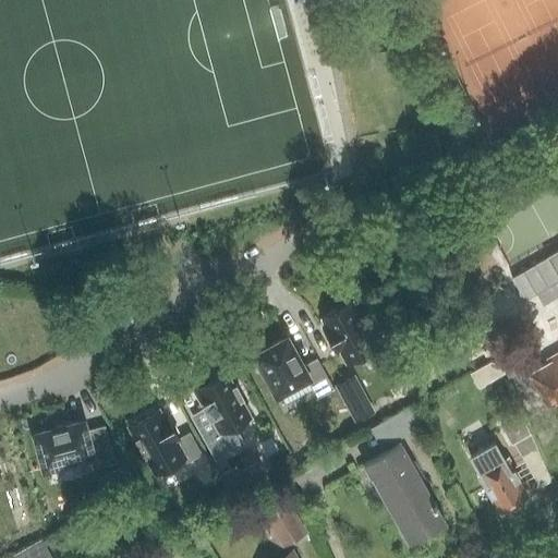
[(550,362),(530,373),(546,402),(557,395),(557,247),(547,254),(557,273),(557,351),(548,356),(550,362)]
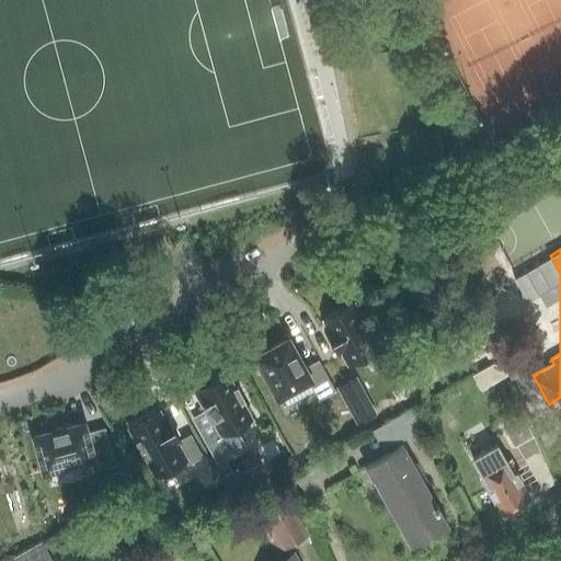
[(353,304),(324,320),(328,327),(324,329),(339,353),(342,352),(348,363),(377,347),(353,304)]
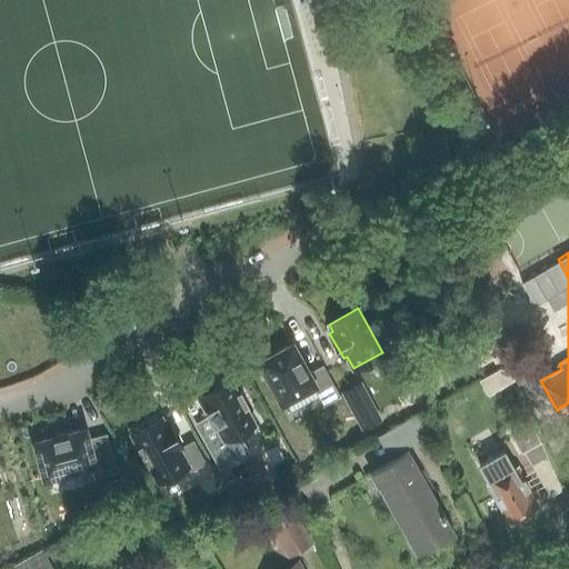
[(291,345),(276,353),(260,362),(282,401),(311,385),(323,406),(340,396),(322,365),(307,373),(291,345)]
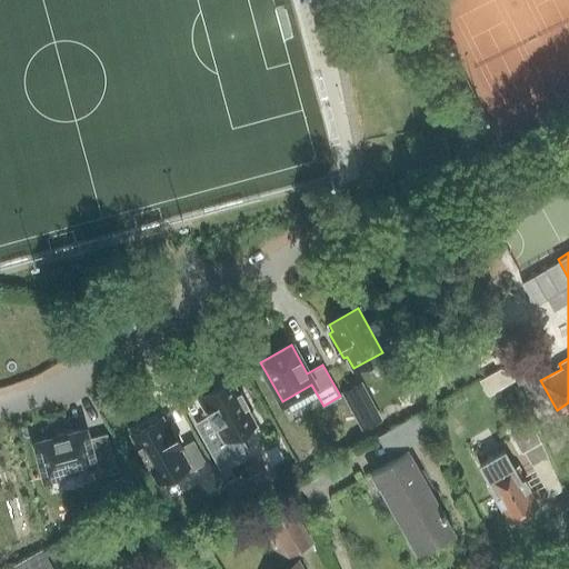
[(508,363),(518,385),(537,375),(538,373),(528,357),(526,353),(508,362),(508,363)]
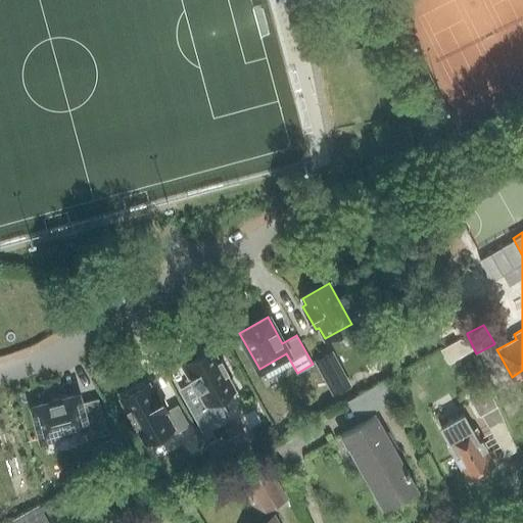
[(196,363),(185,369),(201,399),(189,407),(201,429),(228,415),(218,397),(233,389),(225,374),(228,372),(221,360),(218,362),(210,349),(194,359),(196,363)]
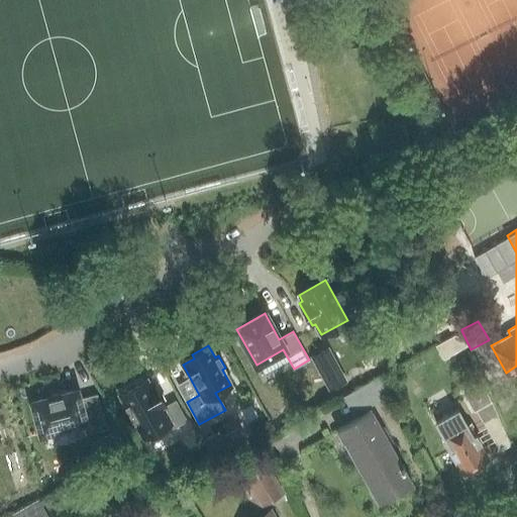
[(328,347),(311,356),(330,391),(347,381),(328,347)]
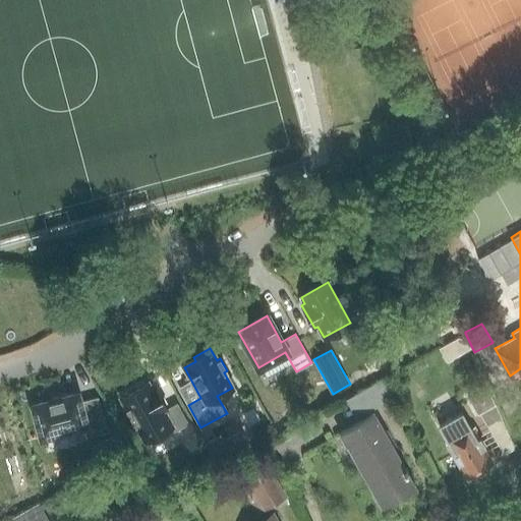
[(384,377),(345,400),(356,418),(395,396),(384,377)]
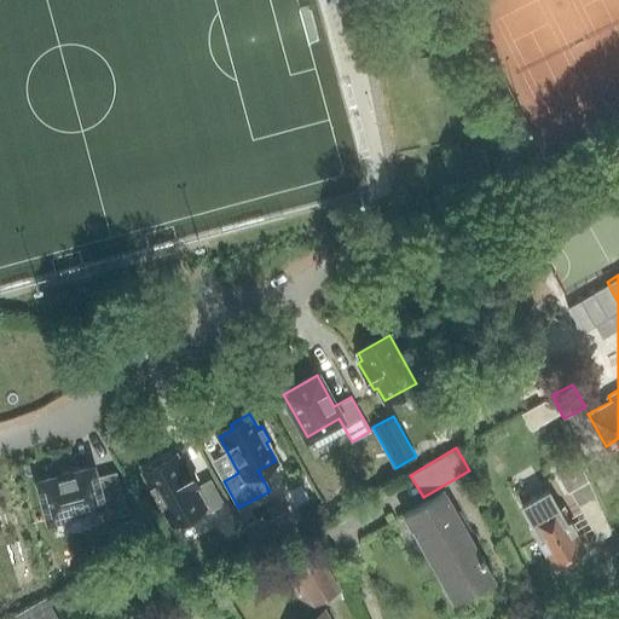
[(174,453),(143,472),(173,525),(203,507),(207,513),(224,503),(210,479),(197,486),(183,460),(179,462),(174,453)]
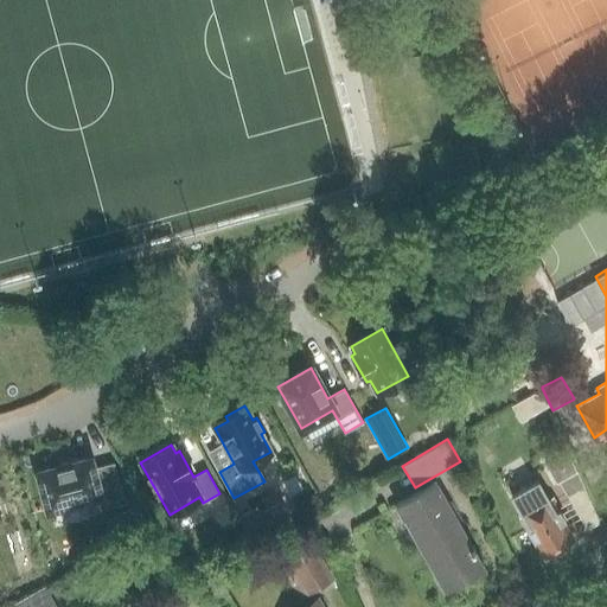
[(125,503),(113,464),(93,470),(89,458),(38,472),(48,509),(98,496),(102,509),(125,503)]
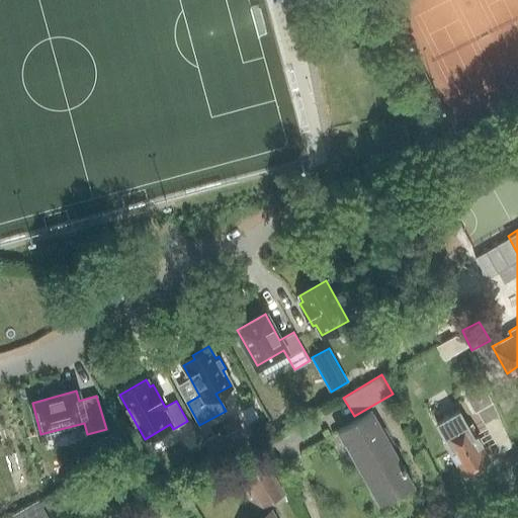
[(461,477),(488,461),(481,449),(485,447),(470,423),(467,425),(458,409),(434,422),(444,439),(441,441),(461,477)]
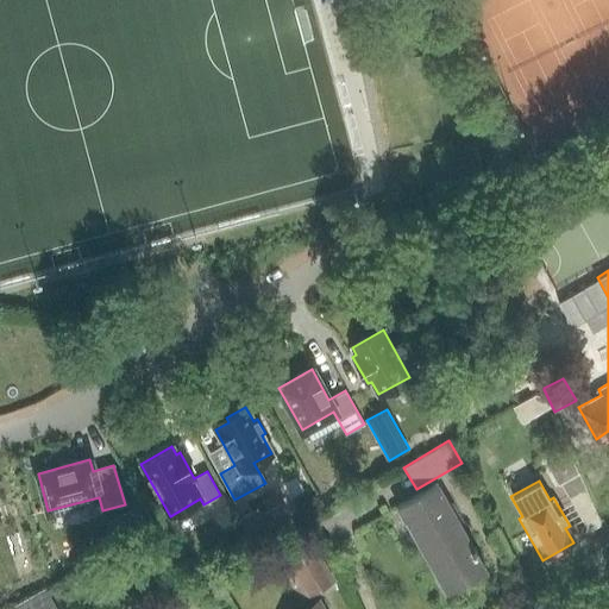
[(444,575),(451,571),(459,584),(468,579),(469,582),(482,573),(482,572),(484,571),(435,483),(395,506),(403,521),(410,516),(444,575)]
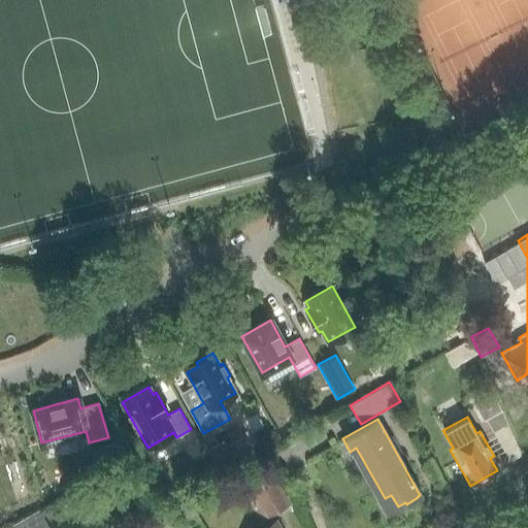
[(223,440),(208,449),(219,467),(233,459),(223,440)]
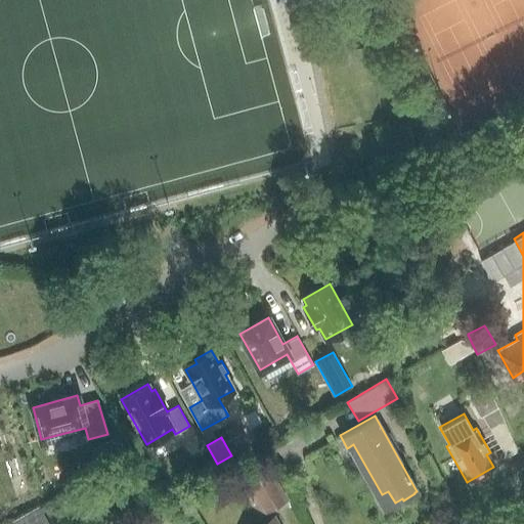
[(259,451),(235,466),(250,489),(244,493),(259,518),(289,500),(259,451)]
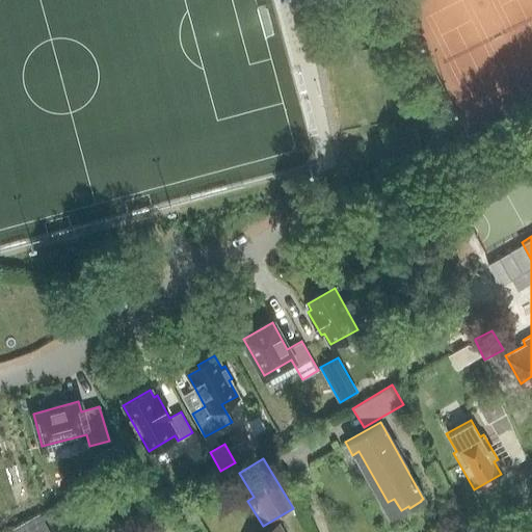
[(14,530),(9,531),(47,531),(36,512),(11,527),(14,530)]
